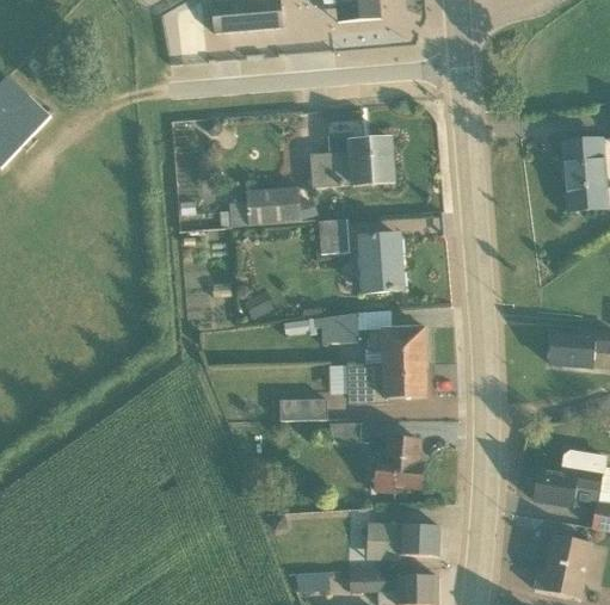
[(214,31),(283,26),(281,0),(211,0),(214,31)]
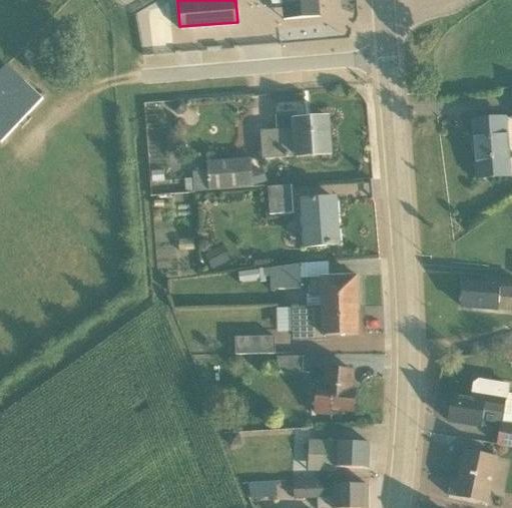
[(282,2),(284,18),(320,15),(318,0),(276,0),(276,2),(282,2)]
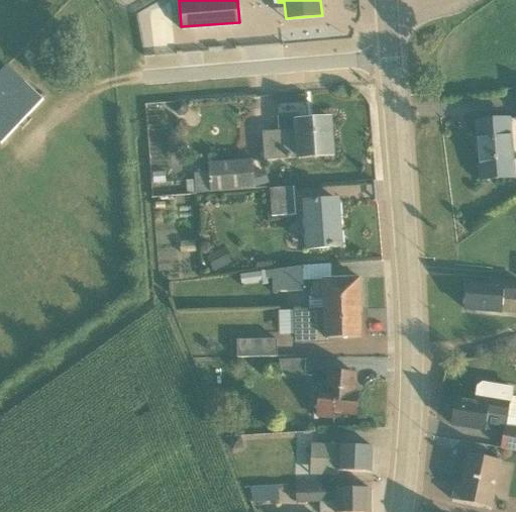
[(142,8),(149,43),(175,38),(168,3),(142,8)]
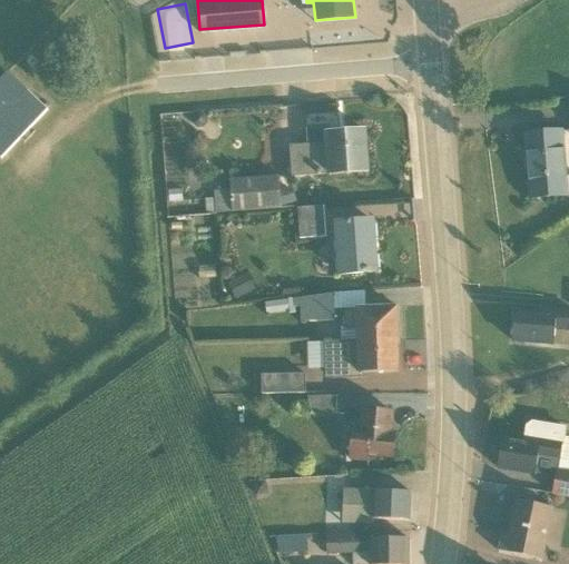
[(0,158),(3,161),(52,107),(10,69),(0,80),(0,158)]
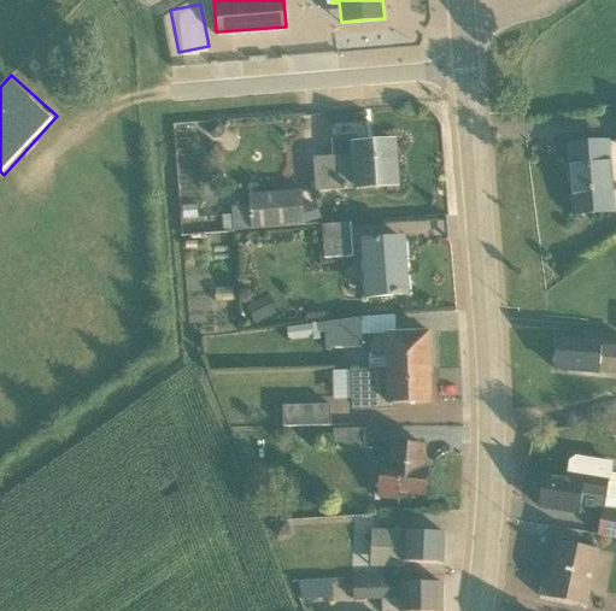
[(351,135),(330,137),(332,153),(314,154),(316,189),(398,183),(394,139),(351,142),(351,135)]
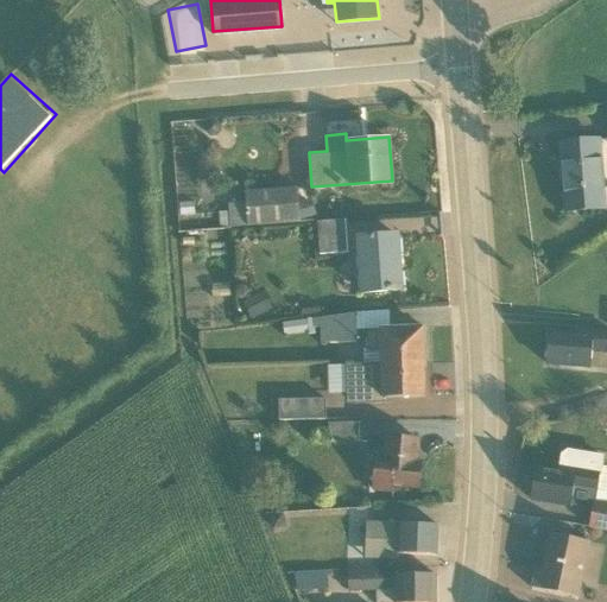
[(606,157),(605,134),(558,139),(564,210),(606,206),(606,157)]
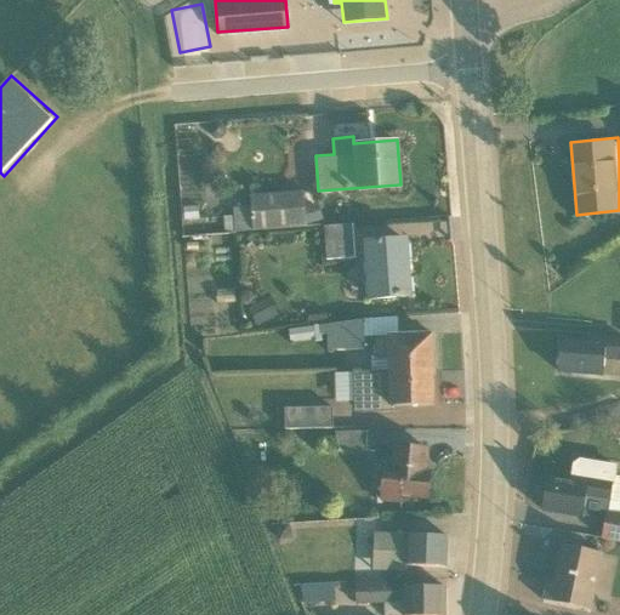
[(223,212),(225,229),(308,223),(323,217),(318,201),(306,204),(303,188),(250,193),(251,203),(233,204),(233,212),(223,212)]
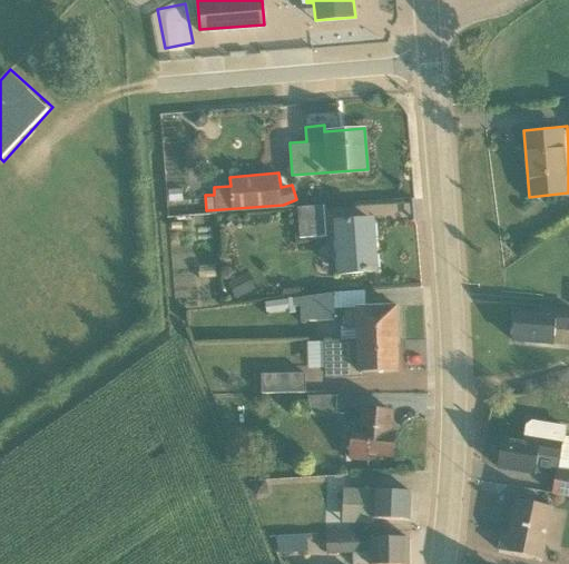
[(325,233),(323,203),(297,205),(298,235),(325,233)]
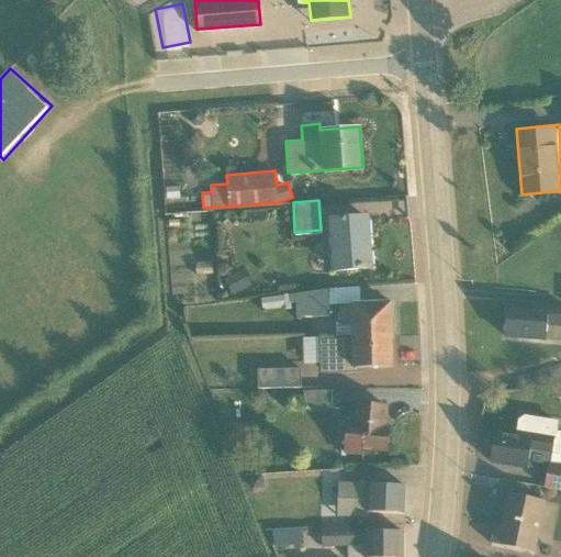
[(367,216),(329,219),(332,268),(370,267),(367,216)]
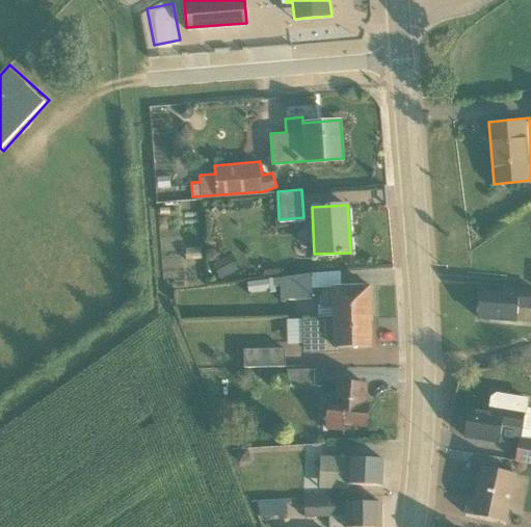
[(481,290),(479,316),(530,319),(530,287),(502,285),(501,291),(481,290)]
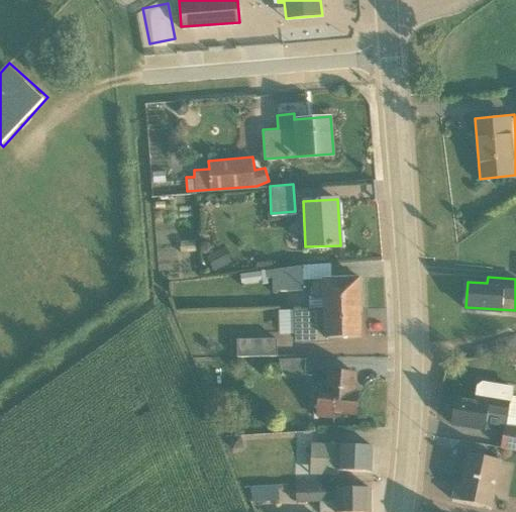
[(312,279),(312,307),(360,306),(359,278),(312,279)]
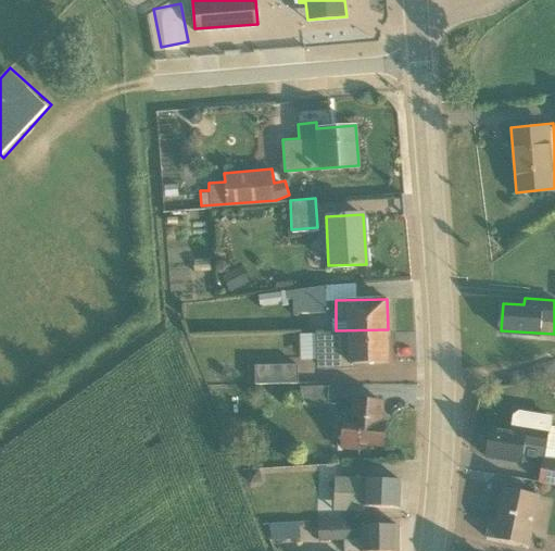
[(388,329),(336,330),(316,330),(317,367),(351,366),(351,361),(388,361),(388,329)]
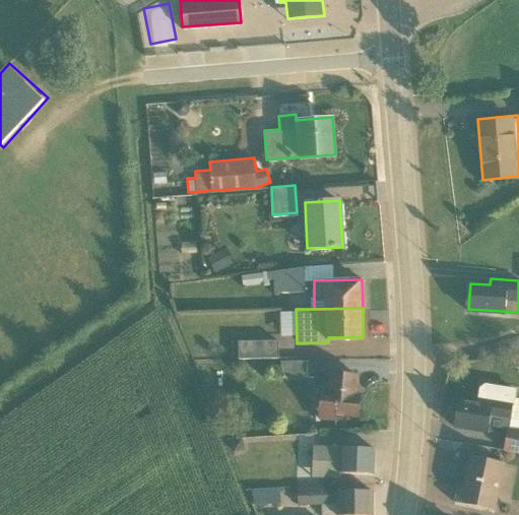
[(278,338),(239,339),(239,357),(279,357),(278,338)]
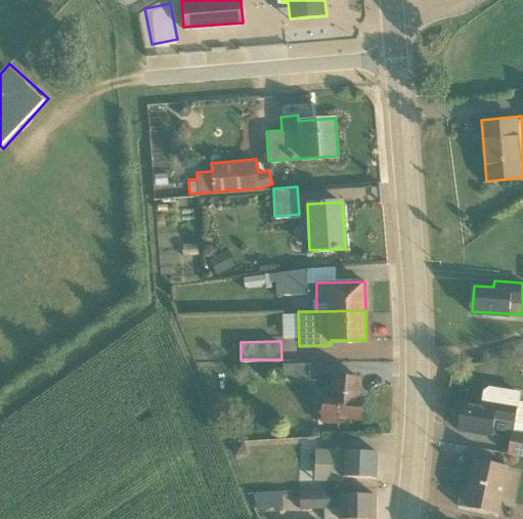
[(309,362),(282,361),(282,378),(309,378),(309,362)]
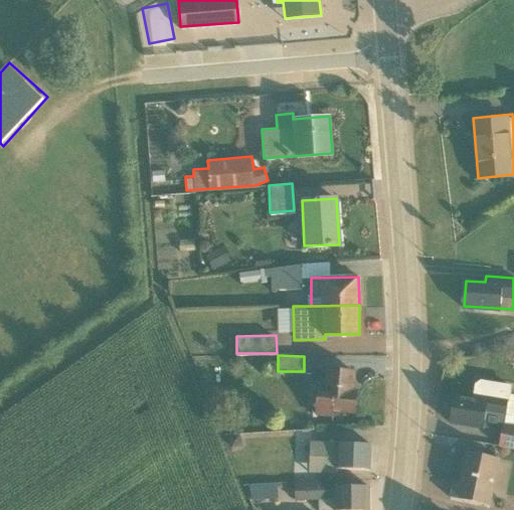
[(312,367),(311,380),(318,381),(315,412),(334,414),(334,409),(354,411),(356,392),(353,392),(353,386),(346,386),(348,370),(312,367)]
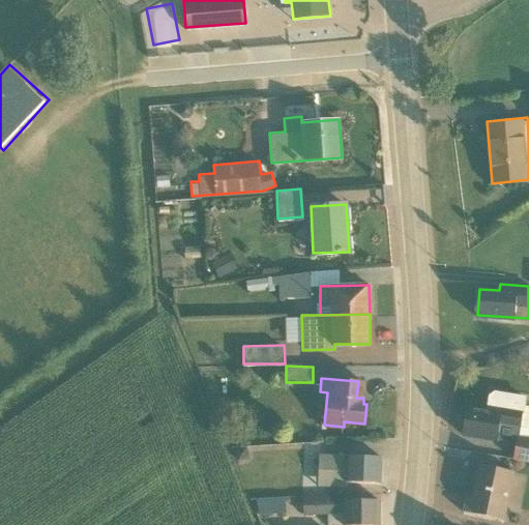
[(518,441),(515,458),(528,460),(528,404),(526,404),(527,397),(491,391),(488,410),(468,408),(464,434),(518,441)]
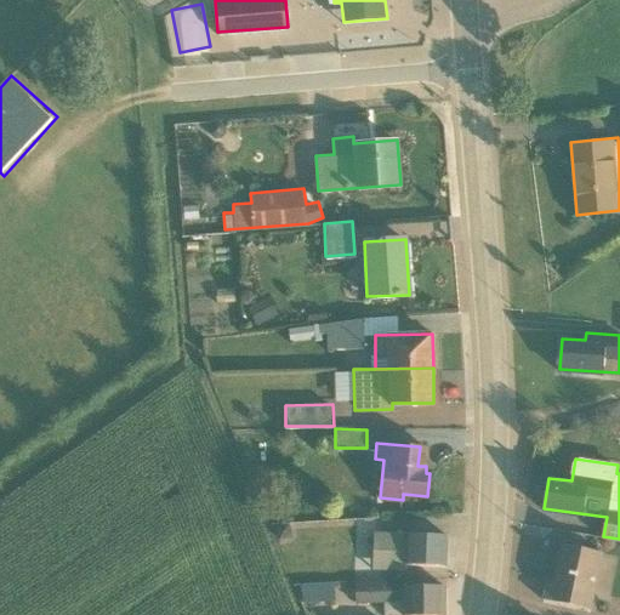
[(448,534),(379,529),(377,516),(350,517),(351,533),(374,531),(373,567),(408,569),(408,563),(447,565),(448,534)]
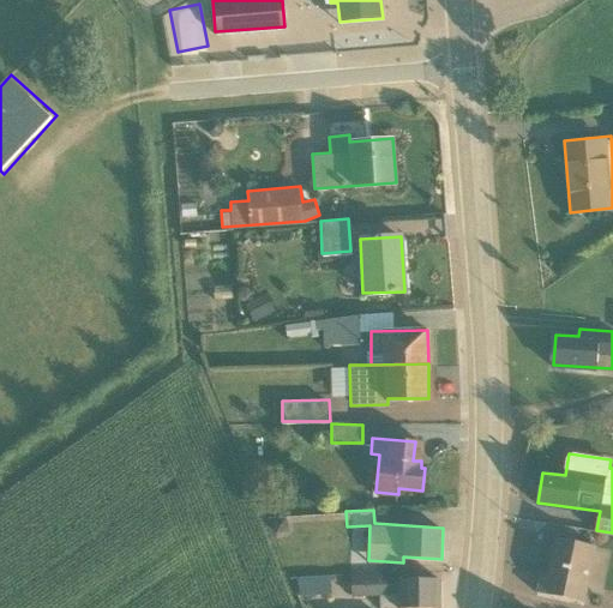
[(598,543),(557,535),(550,571),(542,570),(538,591),(584,602),(598,543)]
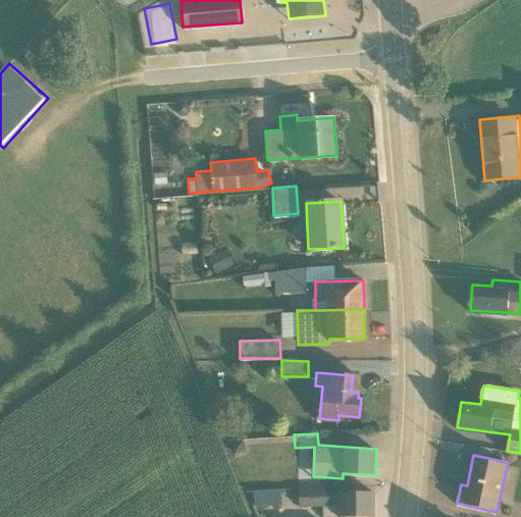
[(373,492),(340,492),(340,485),(300,485),(300,506),(322,506),(322,516),(373,516),(373,492)]
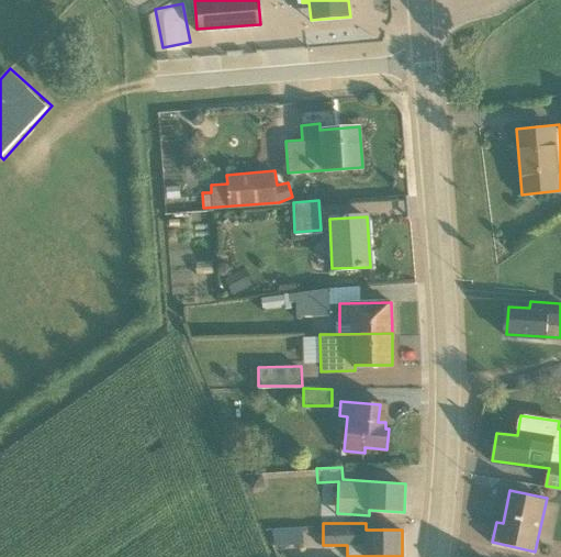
[(273,542),(303,542),(303,526),(273,526),(273,542)]
